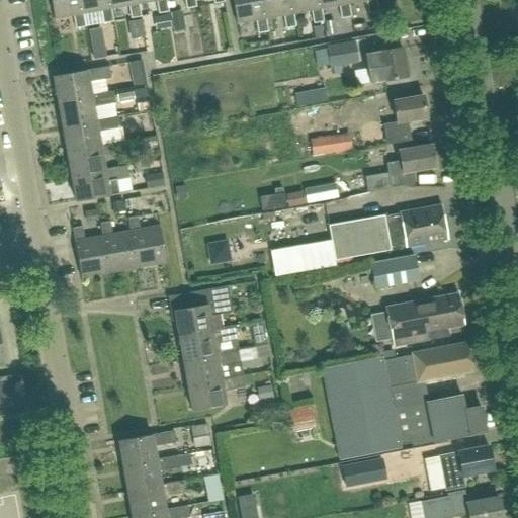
[(84,27),(82,14),(79,0),(50,0),(54,19),(72,16),(74,29),(84,27)]
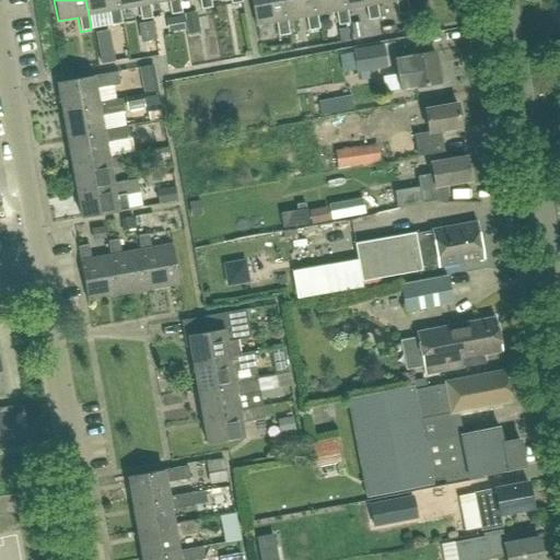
[(121,24),(118,10),(119,10),(116,0),(85,0),(89,15),(107,12),(111,26),(121,24)]
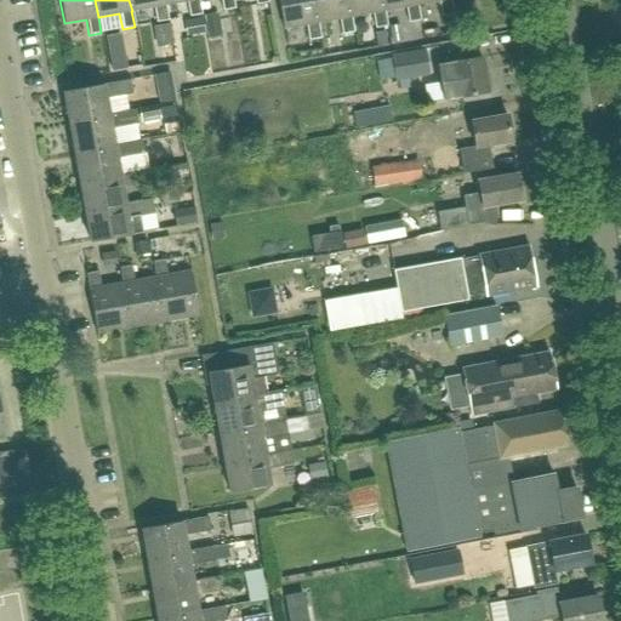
[(129,0),(132,11),(153,7),(155,23),(167,21),(165,5),(164,0),(129,0)]
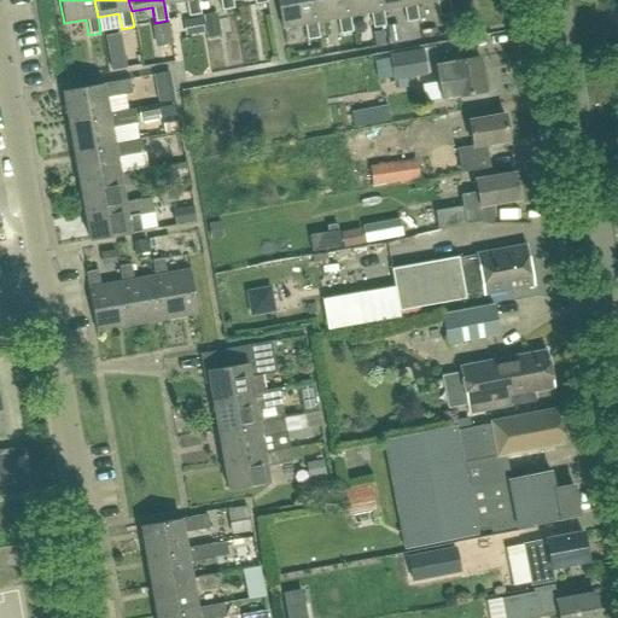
[(163,0),(164,5),(186,1),(188,17),(200,15),(197,0),(163,0)]
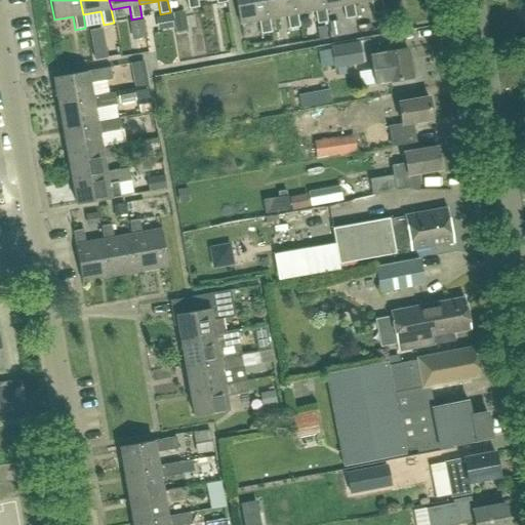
[(186,0),(188,9),(198,7),(196,0),(186,0)]
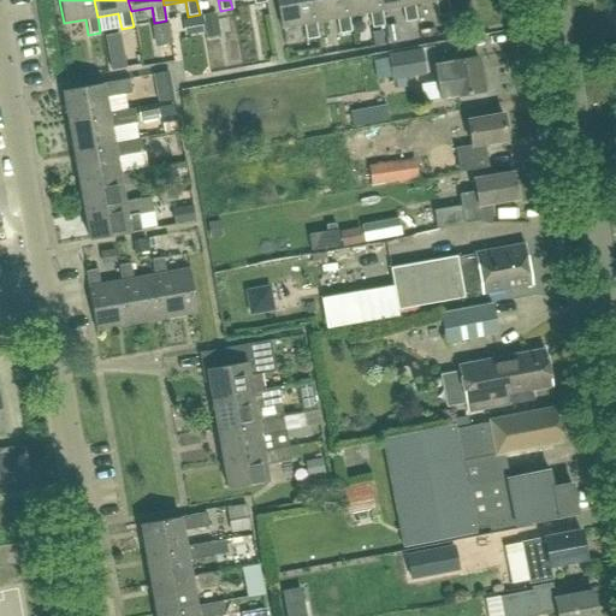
[(276,0),(280,29),(303,25),(307,40),(319,37),(315,23),(311,0),(276,0)]
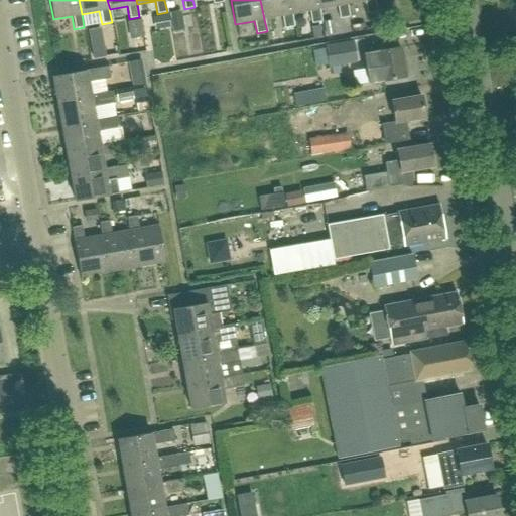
[(260,0),(264,19),(282,16),(284,28),(294,26),(291,14),(288,0),(260,0)]
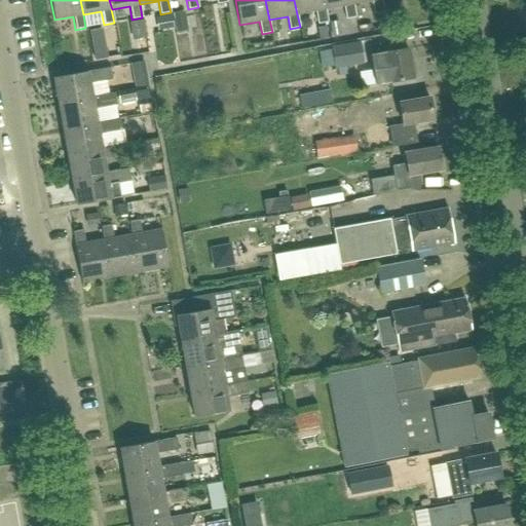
[(294,0),(297,14),(315,11),(317,24),(328,23),(326,9),(325,9),(323,0),(294,0)]
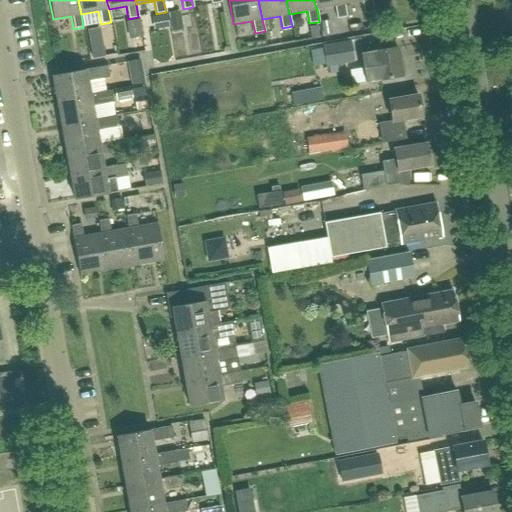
[(314,0),(316,9),(317,9),(335,6),(337,18),(347,17),(344,4),(342,0),(314,0)]
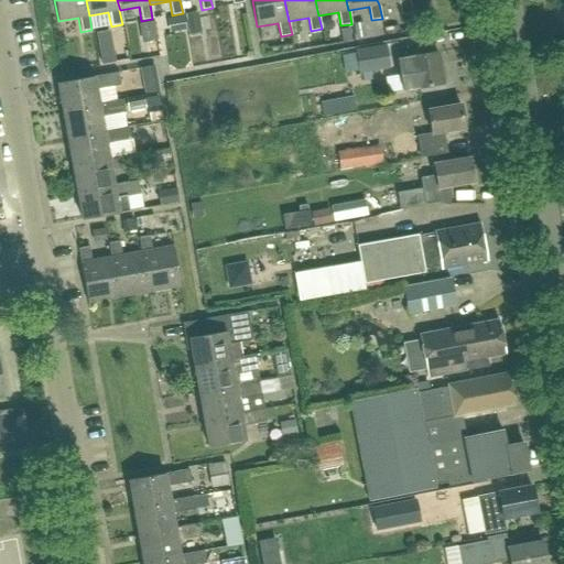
[(412,13),(410,0),(377,0),(379,4),(399,1),(402,15),(412,13)]
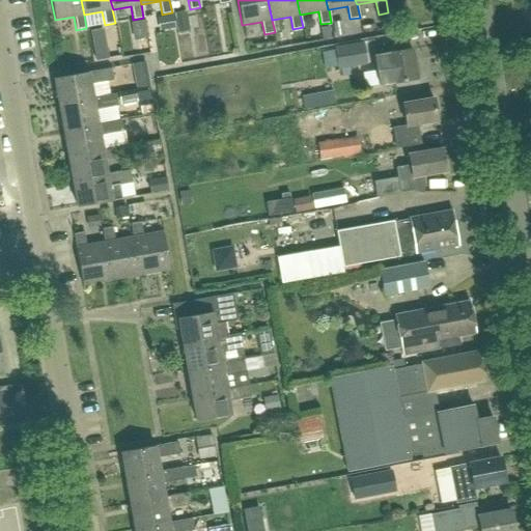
[(191,30),(188,11),(175,14),(178,32),(191,30)]
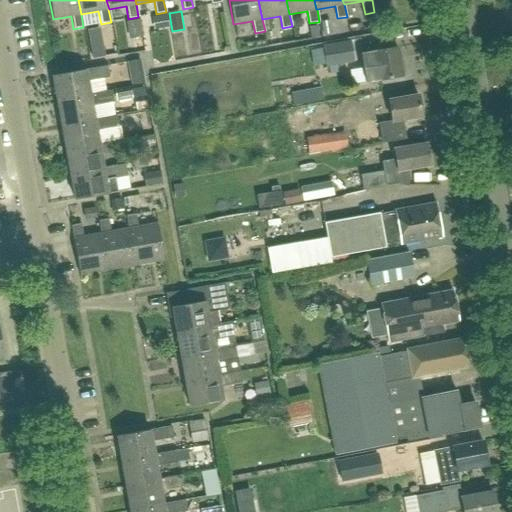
[(168,28),(167,16),(158,17),(160,29),(168,28)]
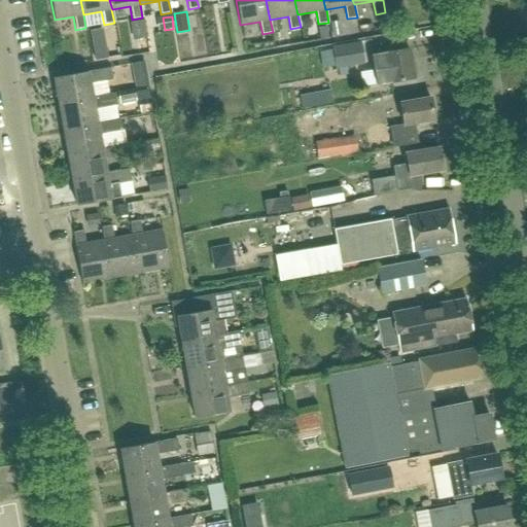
[(147,37),(144,20),(130,23),(133,40),(147,37)]
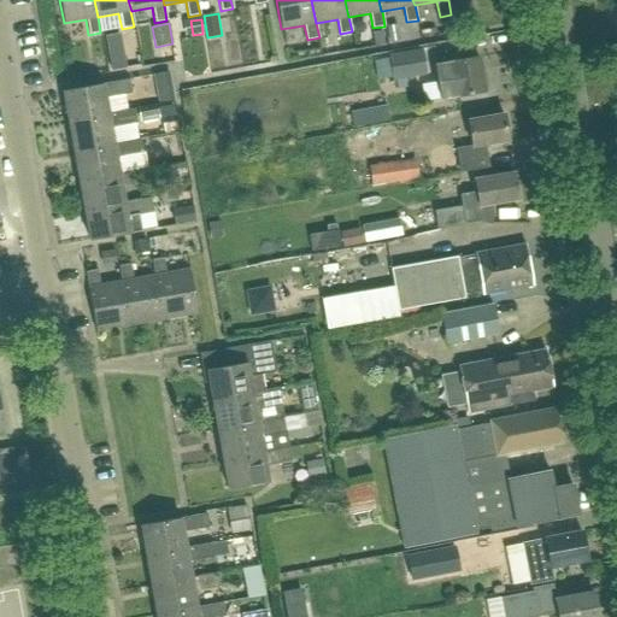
[(397,25),(387,27),(389,42),(399,41),(397,25)]
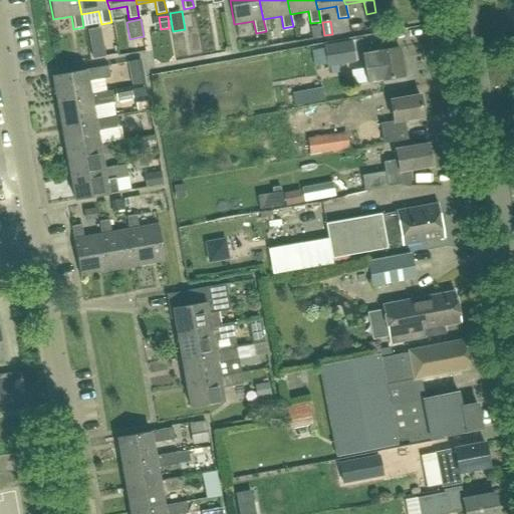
[(318,24),(309,26),(311,37),(320,36),(318,24)]
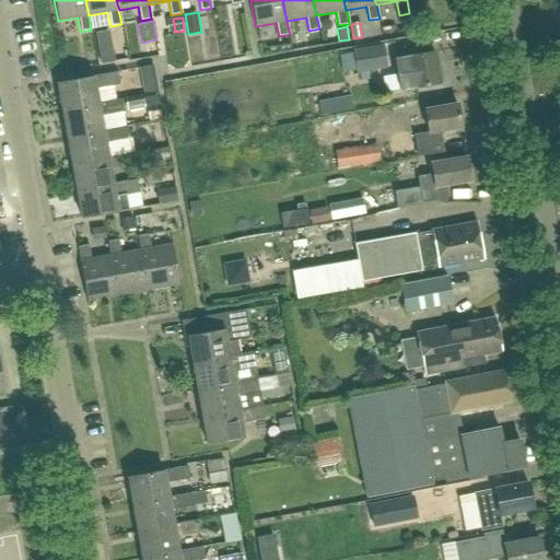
[(109,42),(97,44),(101,65),(114,62),(109,42)]
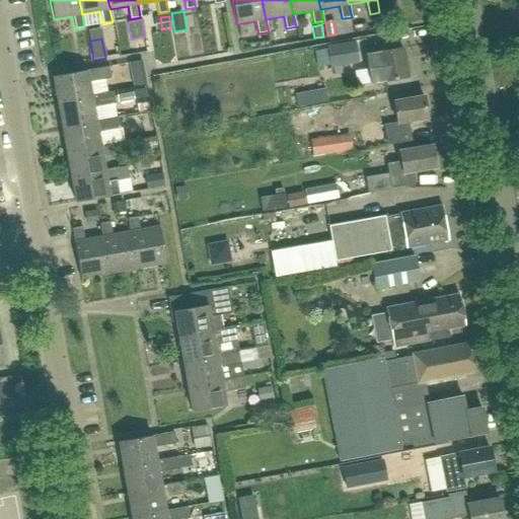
[(356,42),(328,47),(329,50),(331,65),(332,68),(340,66),(360,63),(356,42)]
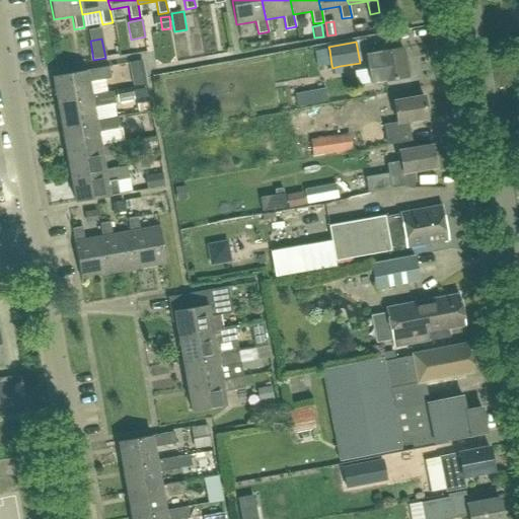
[(377,54),(365,56),(367,69),(369,84),(382,82),(406,78),(401,49),(377,54)]
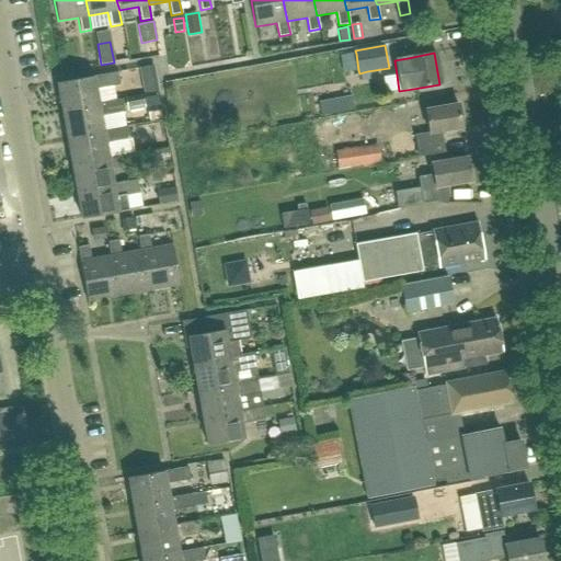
[(356,54),(341,56),(344,72),(358,70),(356,54)]
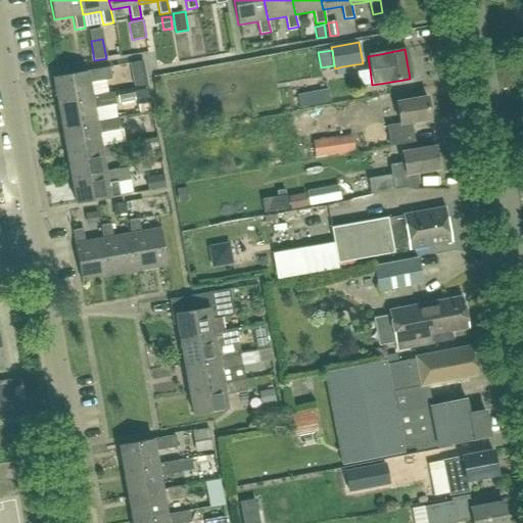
[(342,66),(335,68),(336,76),(344,74),(342,66)]
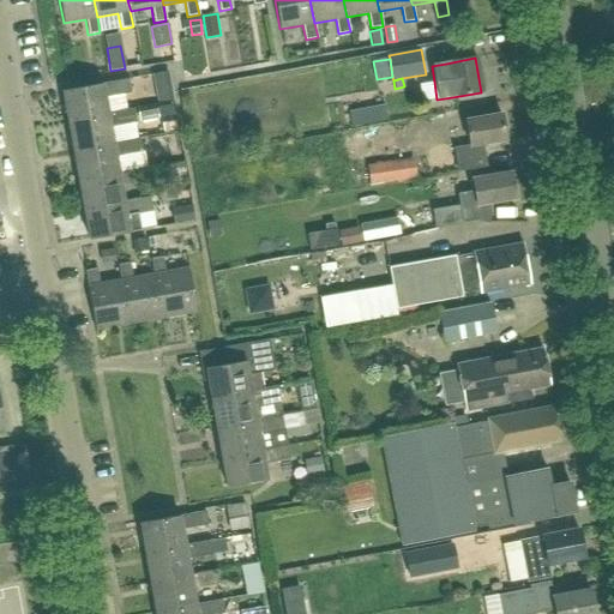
[(128,80),(64,92),(68,122),(109,115),(108,114),(106,100),(131,95),(128,80)]
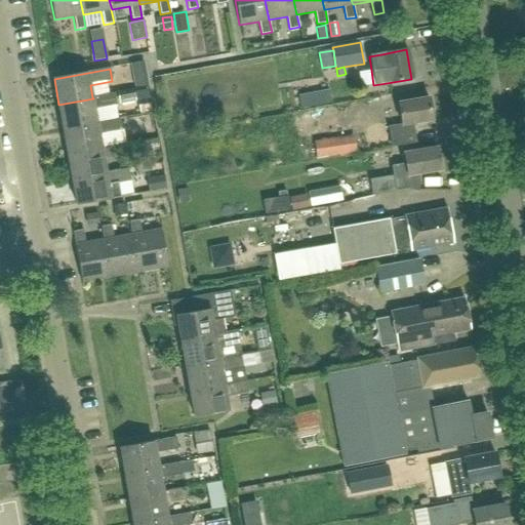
[(145,73),(132,75),(134,87),(148,85),(145,73)]
